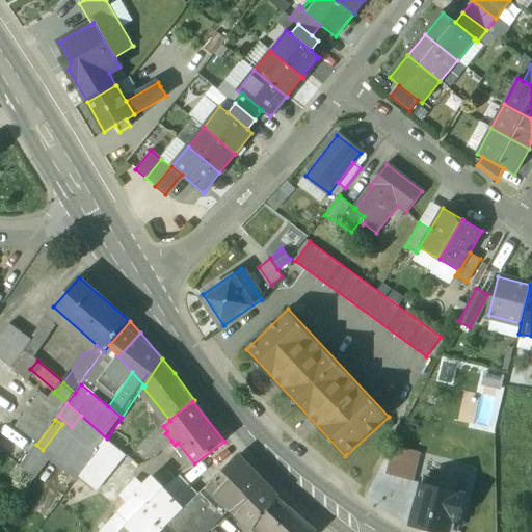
[(161,428),(150,444),(160,454),(171,441),(165,433),(161,428)]
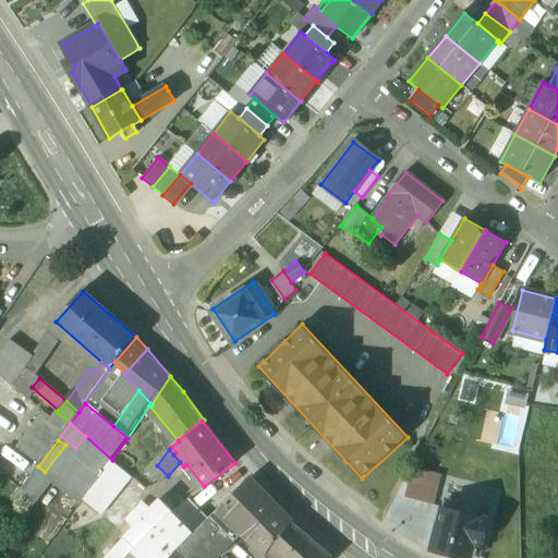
[(250,481),(225,502),(245,521),(237,530),(238,531),(242,535),(265,557),(270,549),(269,548),(292,523),(250,481)]
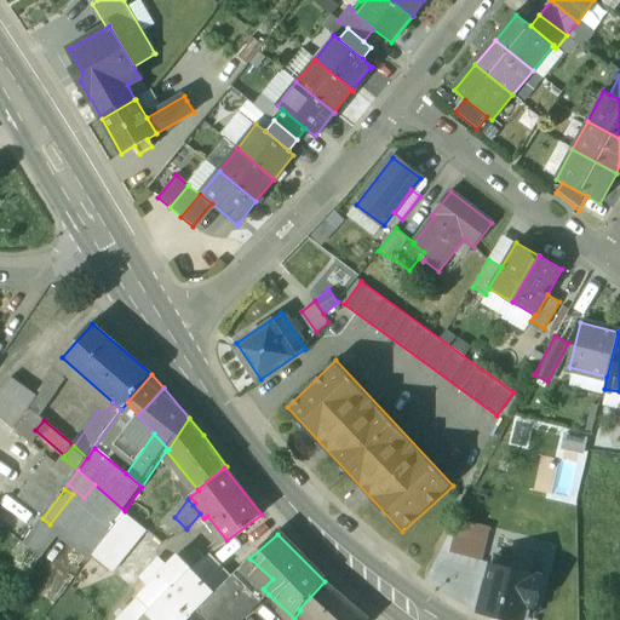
[(492,564),(491,564),(478,613),(505,619),(521,619),(522,618),(530,619),(533,607),(535,608),(539,595),(537,595),(541,577),(538,577),(540,567),(530,564),(510,558),(509,560),(494,556),(492,564)]
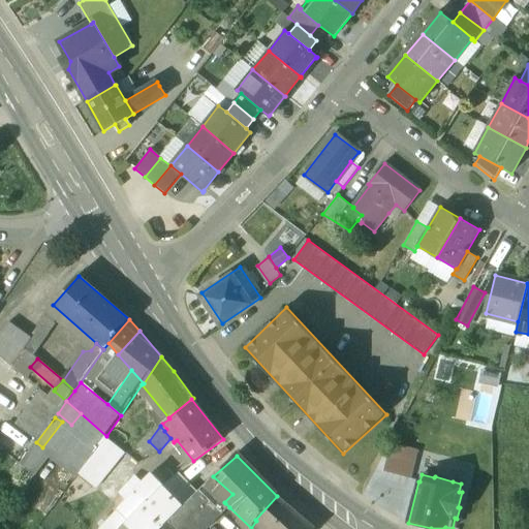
[(152,475),(105,522),(106,523),(112,528),(120,528),(162,486),(152,475)]
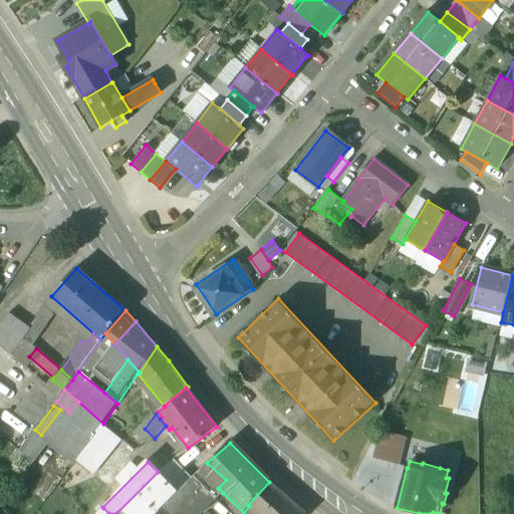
[(226,480),(207,463),(179,492),(163,508),(169,513),(194,513),(212,496),(219,489),(218,488),(226,480)]
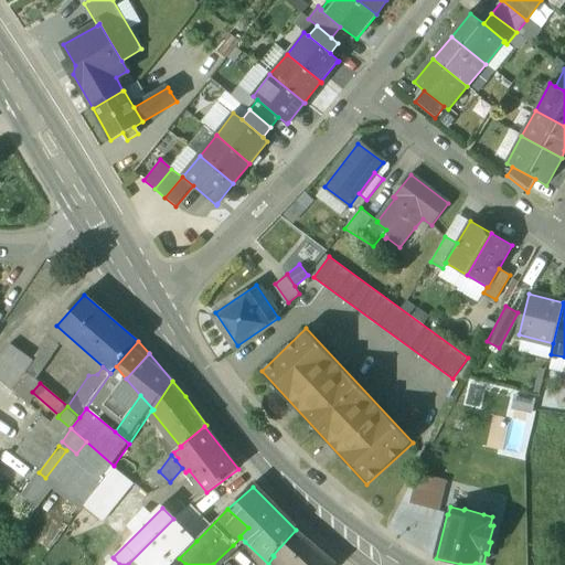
[(171,564),(196,541),(173,519),(128,564),(171,564)]
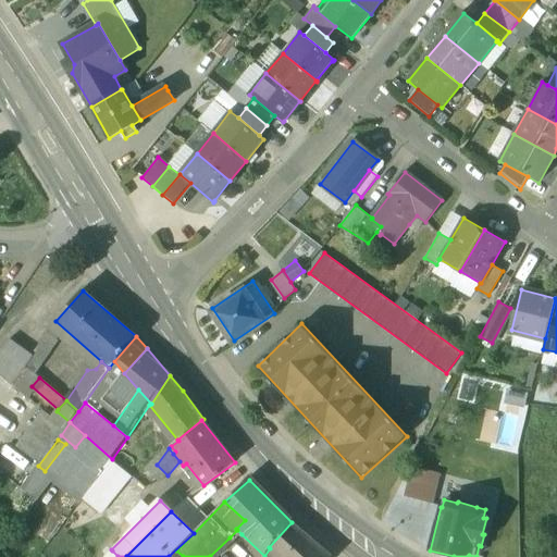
[(292,522),(269,547),(270,548),(280,556),(332,556),(333,556),(292,522)]
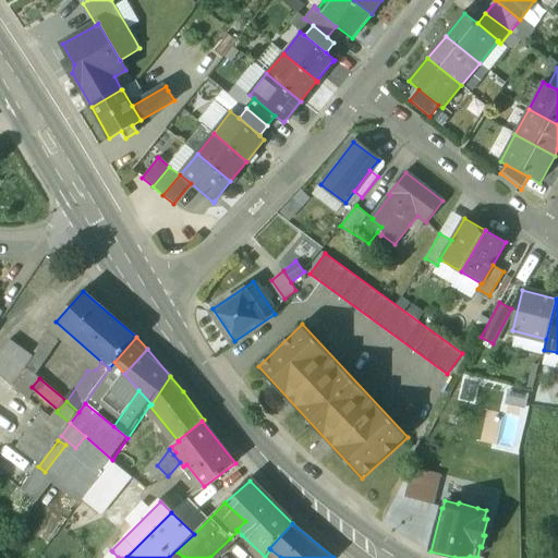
[(238,531),(230,538),(234,543),(242,535),(238,531)]
